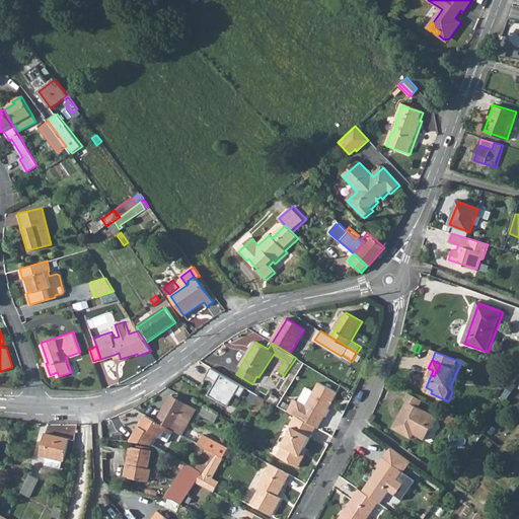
[(242,396),(247,388),(213,368),(208,376),(218,382),(210,395),(229,406),(237,393),(242,396)]
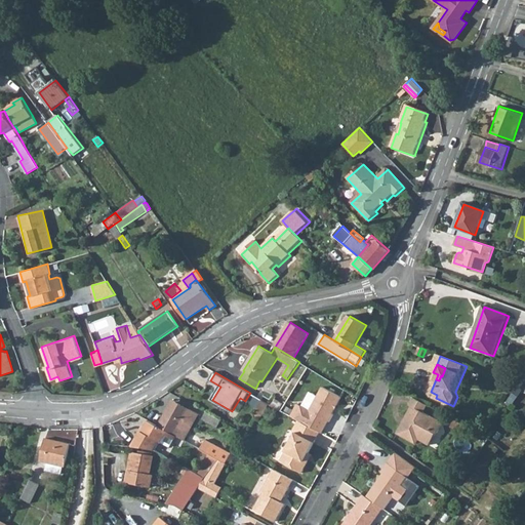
[(297,403),(291,415),(298,419),(320,431),(322,433),(329,420),(330,420),(334,413),(332,413),(341,397),(322,387),(317,396),(310,410),(304,406),(297,403)]
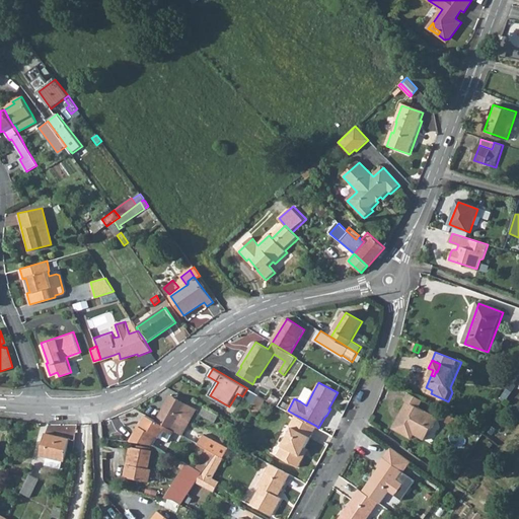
[(307,388),(300,401),(306,405),(313,391),(307,388)]
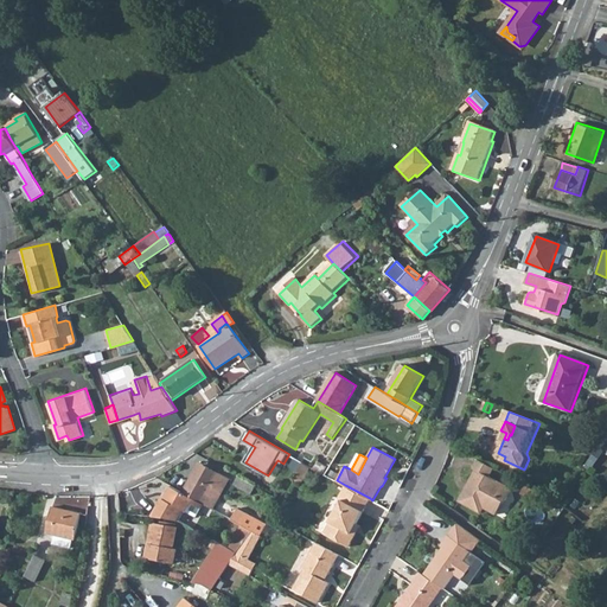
[(494,468),(478,459),(473,467),(475,468),(459,500),(480,513),(484,508),(496,513),(504,498),(505,499),(511,487),(491,477),(494,468)]
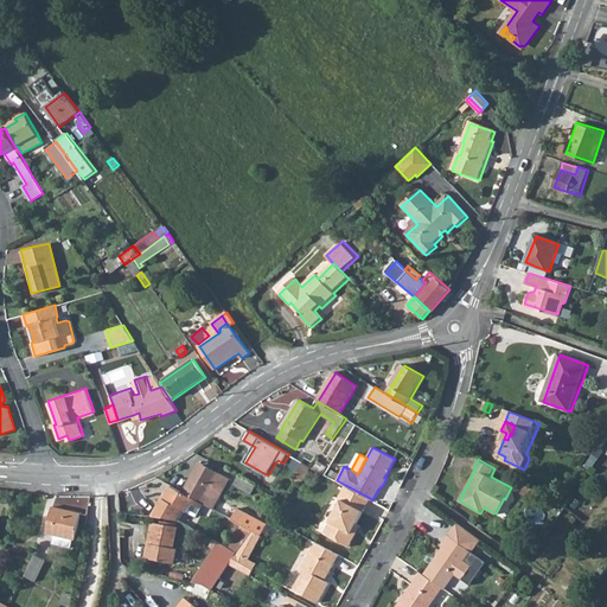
[(314,470),(325,474),(328,467),(319,461),(314,470)]
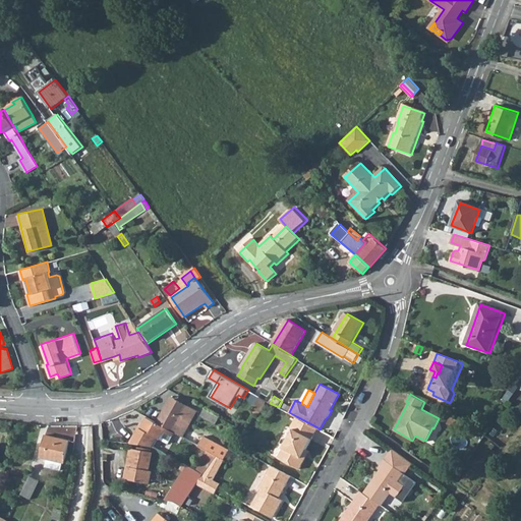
[(196,411),(171,397),(157,422),(158,422),(167,427),(173,431),(182,436),(193,417),(196,411)]
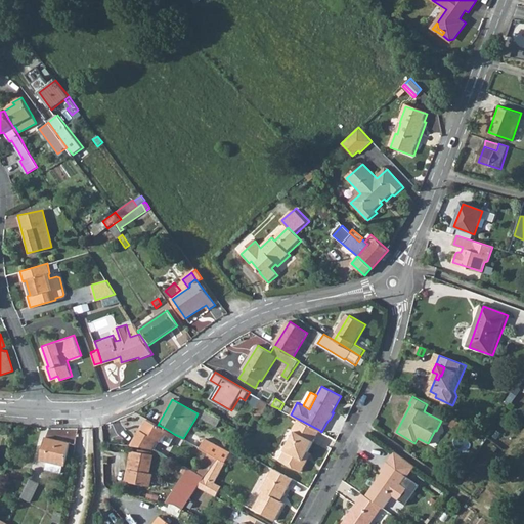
[(263,400),(255,412),(261,417),(269,403),(263,400)]
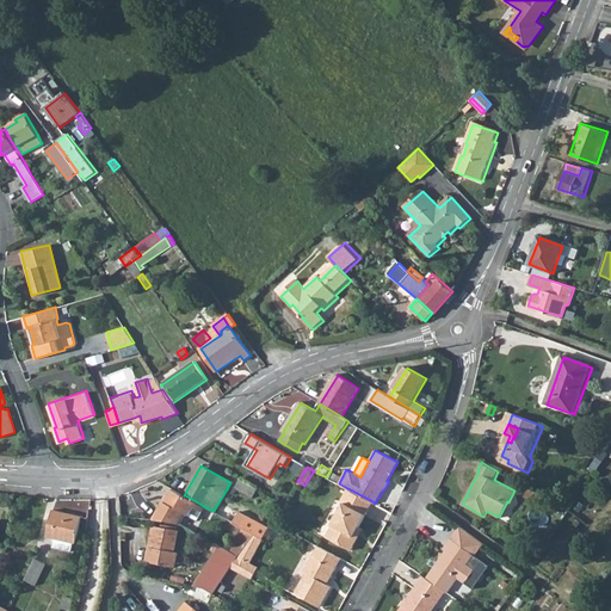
[(253,497),(258,488),(241,480),(238,487),(253,497)]
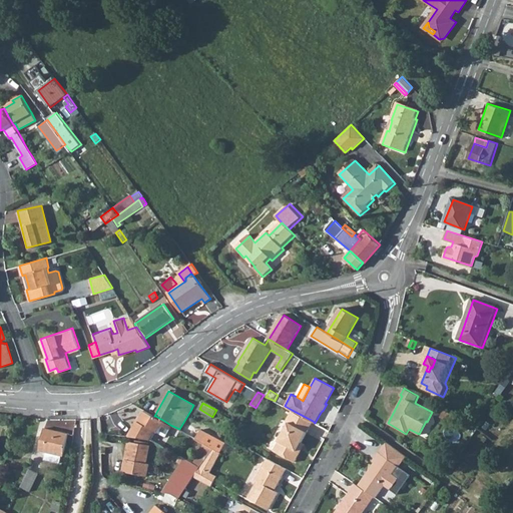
[(127,437),(152,440),(157,431),(164,435),(170,425),(164,421),(154,416),(144,410),(137,422),(136,421),(127,437)]
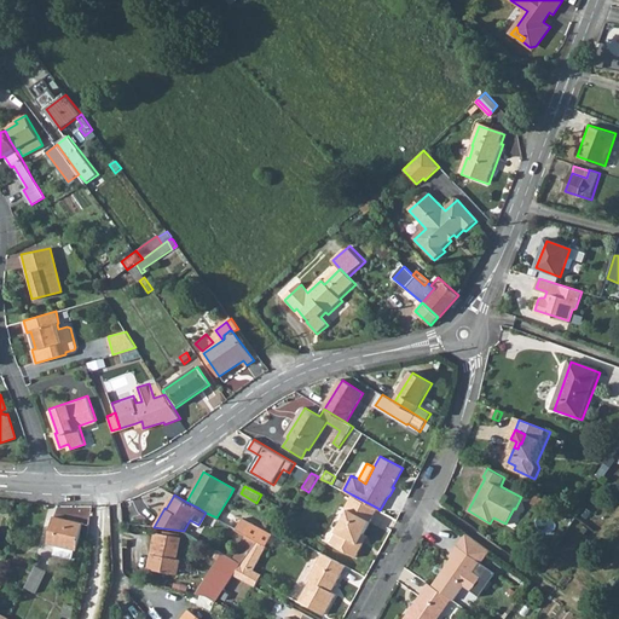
[(377,508),(352,495),(345,509),(348,510),(331,544),(356,557),(363,544),(359,543),(377,508)]
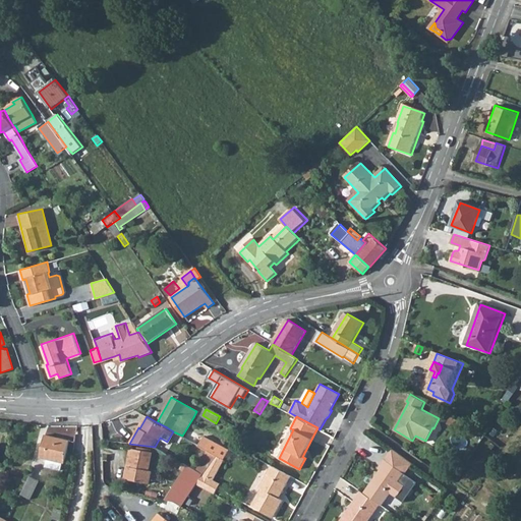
[(451,417),(447,424),(461,431),(464,424),(451,417)]
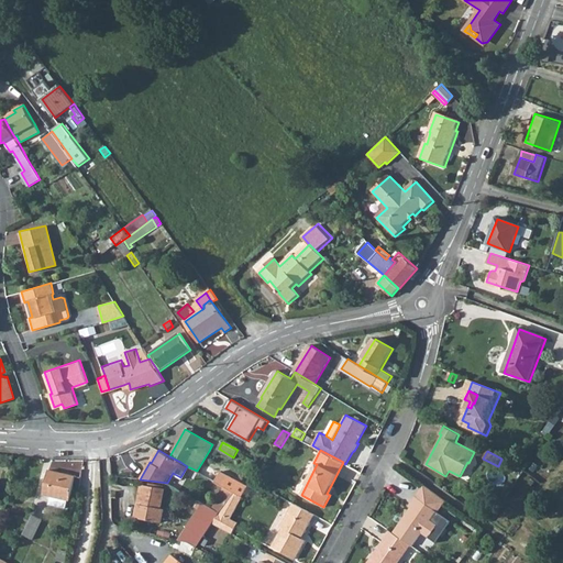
[(70,500),(76,476),(50,471),(44,494),(51,496),(50,504),(66,508),(67,500),(70,500)]
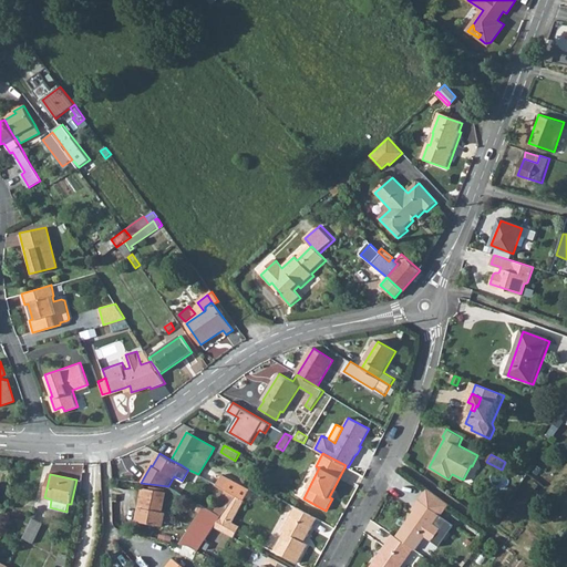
[(245,501),(250,490),(224,474),(217,485),(237,496),(245,501)]
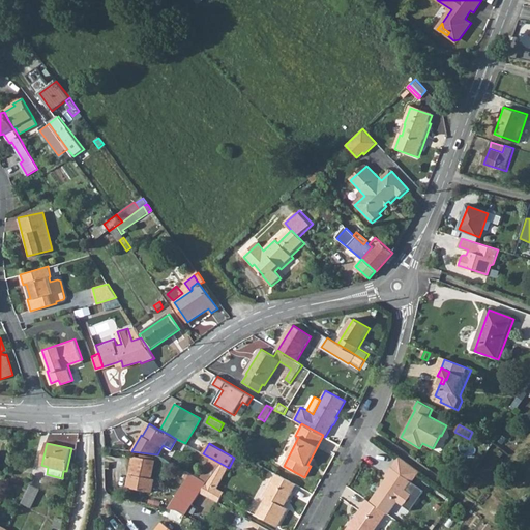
[(156,479),(152,478),(155,461),(133,455),(125,487),(153,493),(156,479)]
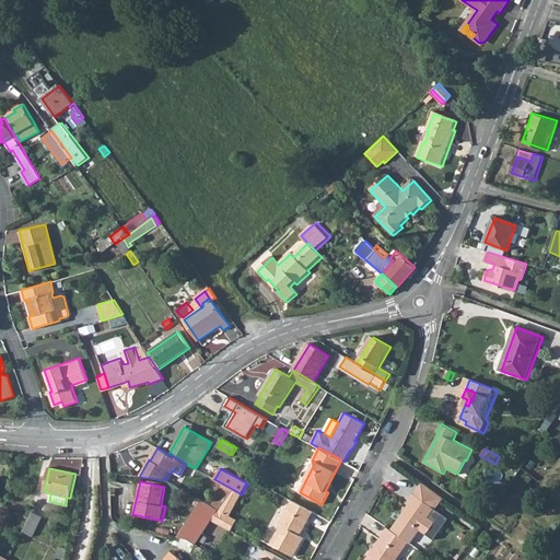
[(421,481),(411,496),(435,511),(443,498),(421,481)]
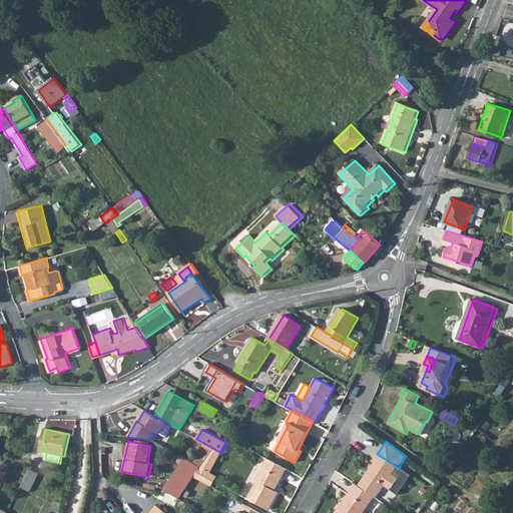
[(209,457),(216,462),(221,453),(214,449),(209,457)]
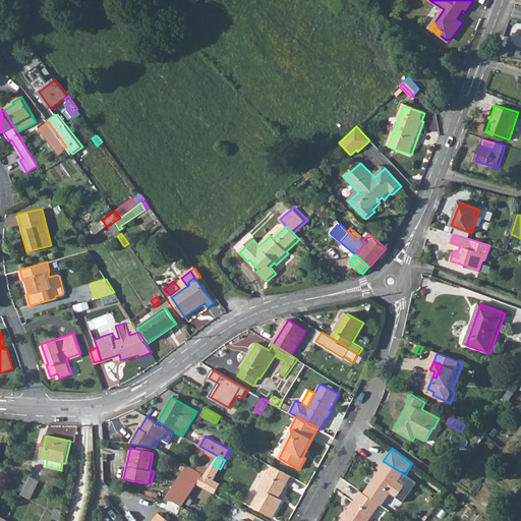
[(196,470),(204,474),(206,475),(213,464),(207,461),(204,465),(201,464),(196,470)]
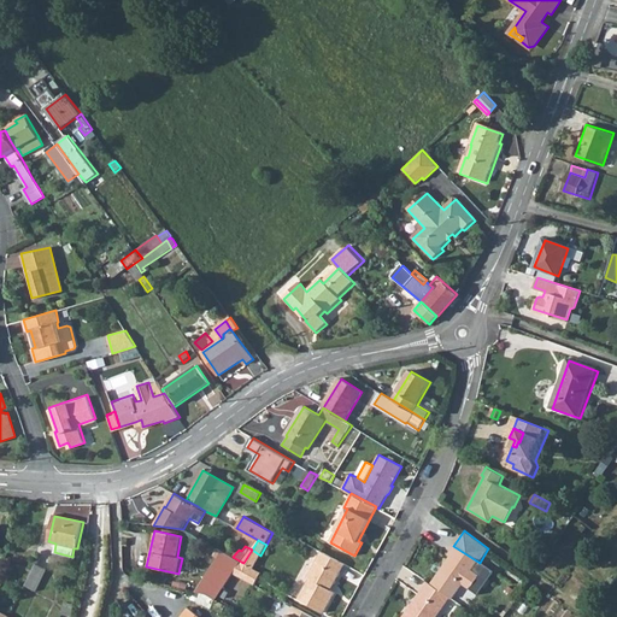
[(480,563),(453,546),(447,557),(450,558),(452,560),(444,574),(440,571),(432,586),(451,599),(454,601),(464,586),(479,594),(494,571),(486,566),(481,574),(475,570),(480,563)]
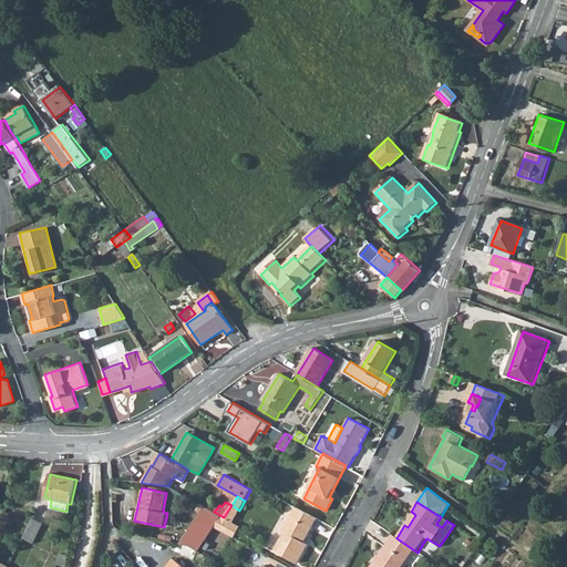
[(239,511),(232,505),(224,517),(222,516),(214,528),(234,538),(240,527),(233,523),(239,511)]
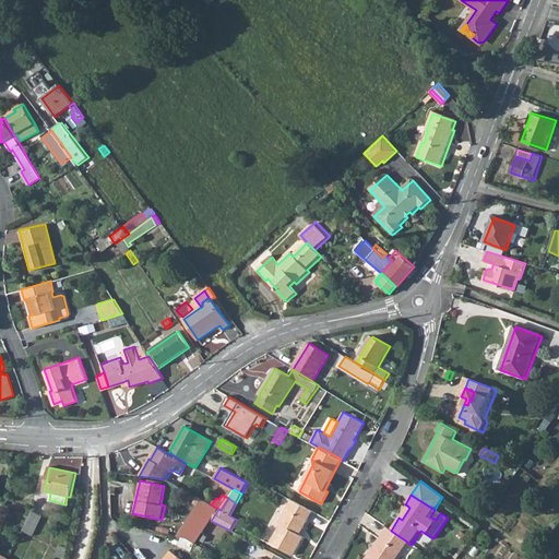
[(201,499),(176,536),(197,542),(211,521),(218,509),(211,504),(201,499)]
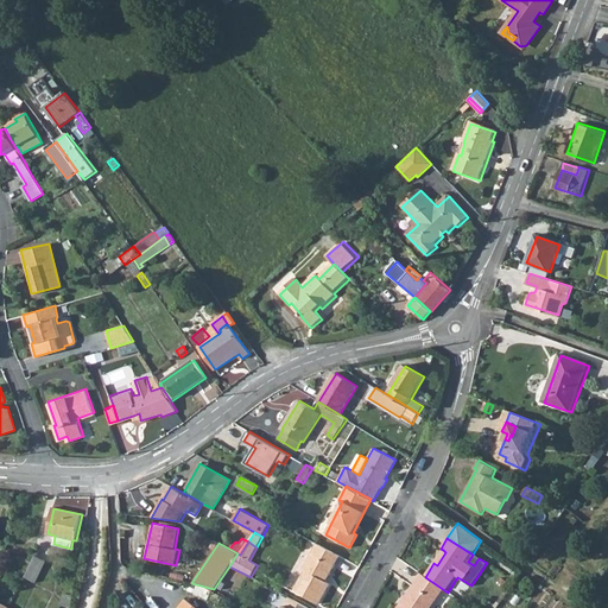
[(340,557),(316,544),(303,570),(305,571),(293,590),(318,606),(330,584),(331,583),(328,582),(327,581),(325,581),(323,580),(327,574),(329,575),(340,557)]
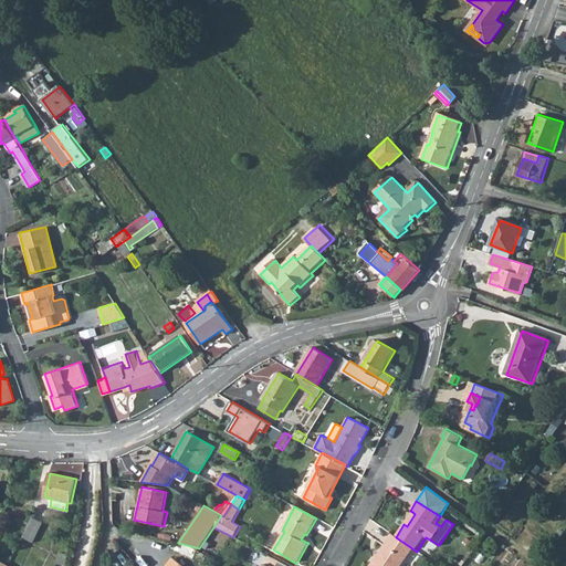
[(412,512),(404,524),(407,526),(415,514),(412,512)]
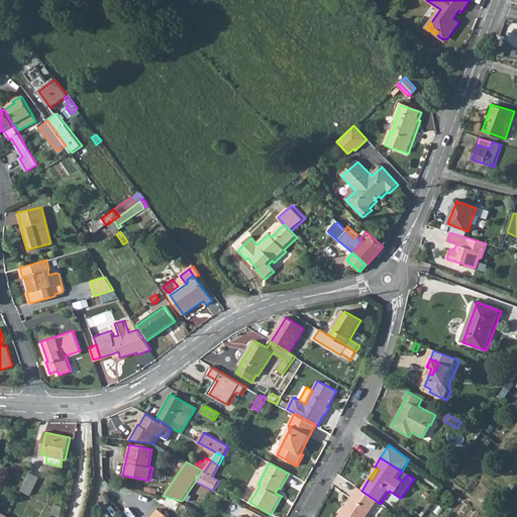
[(402,472),(398,478),(403,481),(407,475),(402,472)]
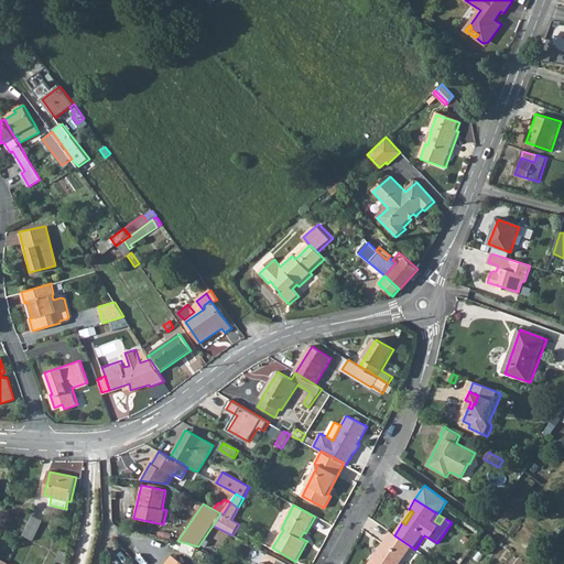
[(23,535),(33,541),(42,522),(33,517),(31,521),(23,535)]
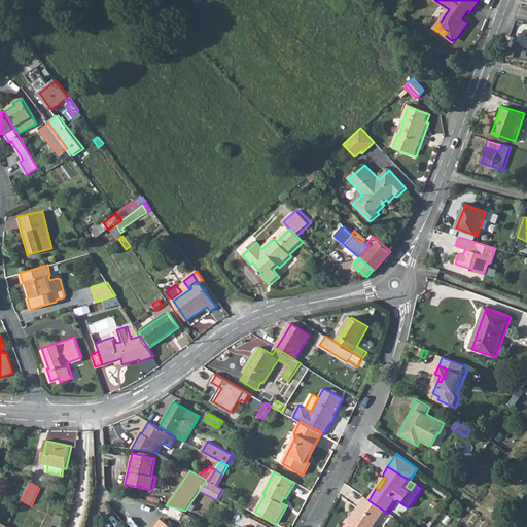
[(369,500),(365,498),(346,526),(375,526),(385,512),(369,500)]
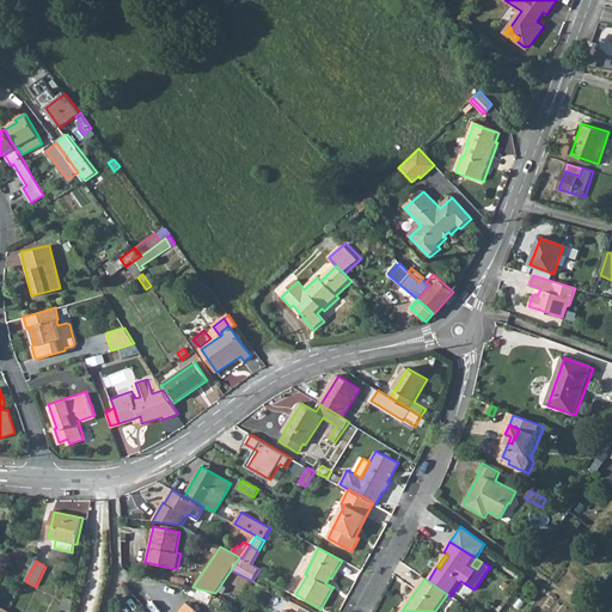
[(67,598),(63,610),(72,611),(74,600),(67,598)]
